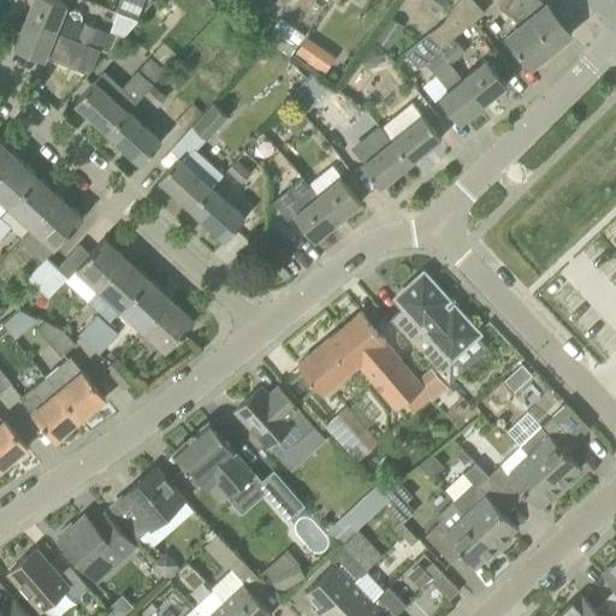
[(90,46),(98,28),(82,22),(82,16),(80,12),(75,10),(70,11),(66,16),(63,15),(67,5),(55,0),(34,0),(25,21),(90,46)]
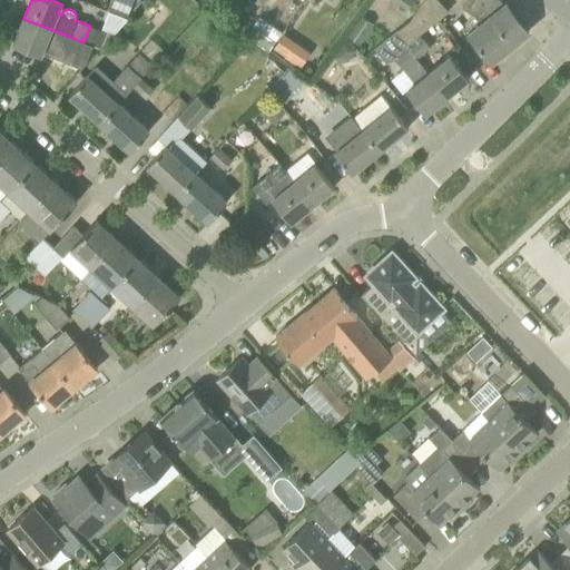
[(110,0),(108,9),(127,17),(134,0),(110,0)]
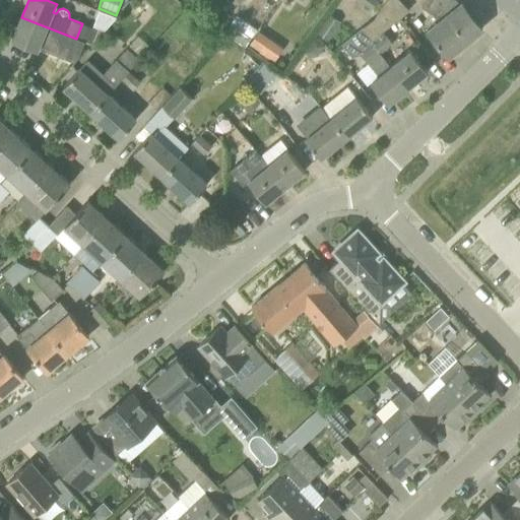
[(358,0),(371,9),(376,0),(358,0)]
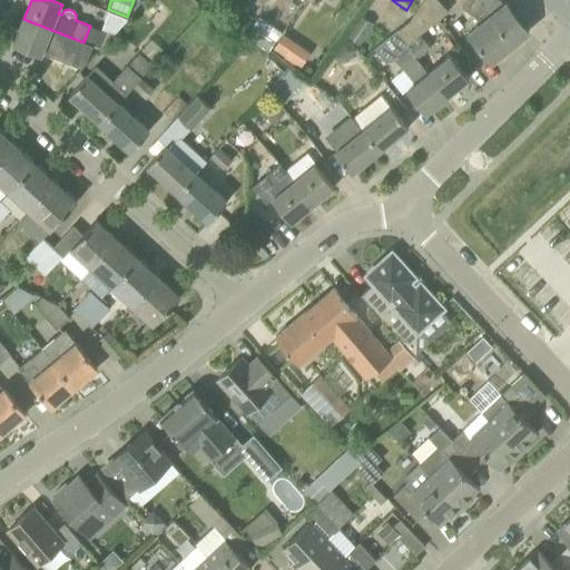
[(436,0),(423,0),(409,21),(395,32),(405,45),(420,33),(448,11),(436,0)]
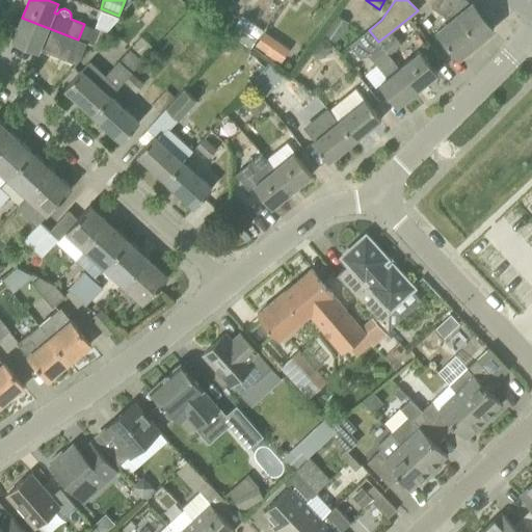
[(472,4),(466,0),(435,0),(431,6),(451,21),(472,4)]
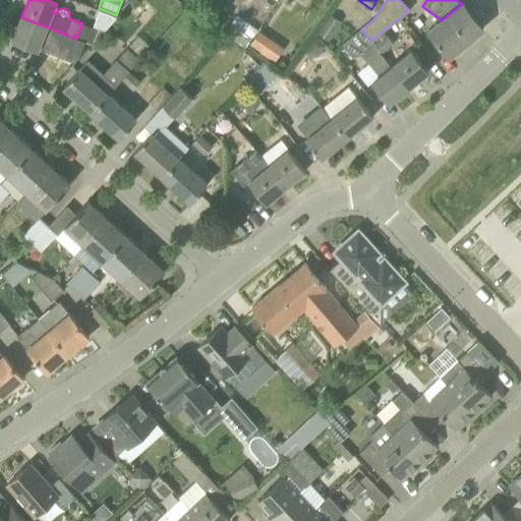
[(428,31),(449,56),(483,29),(462,4),(442,20),(428,31)]
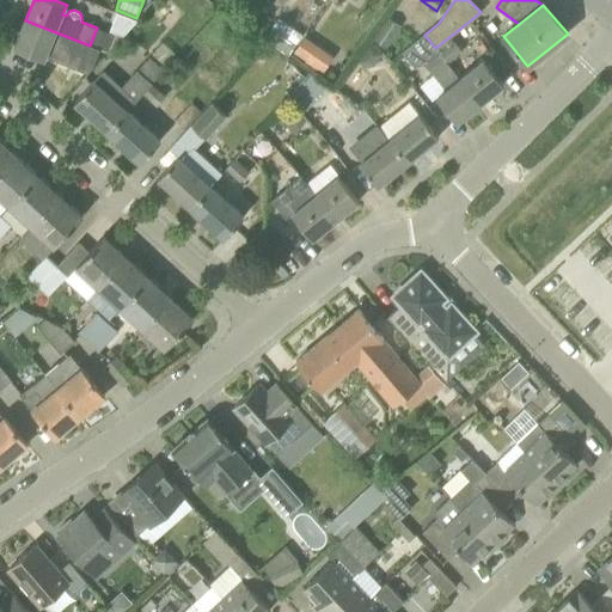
[(387,17),(372,40),(385,48),(401,26),(387,17)]
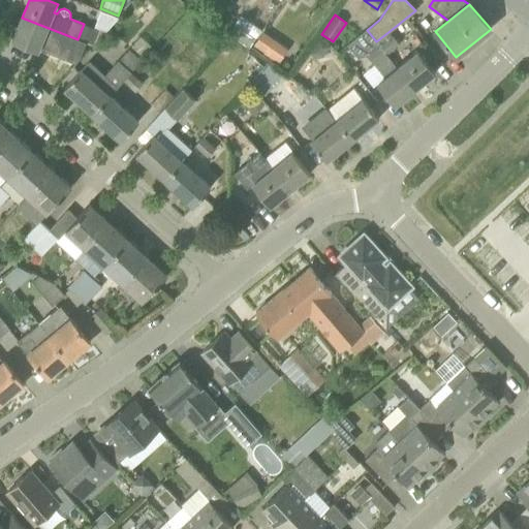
[(12,41),(38,52),(41,42),(80,58),(86,43),(78,39),(22,18),(12,41)]
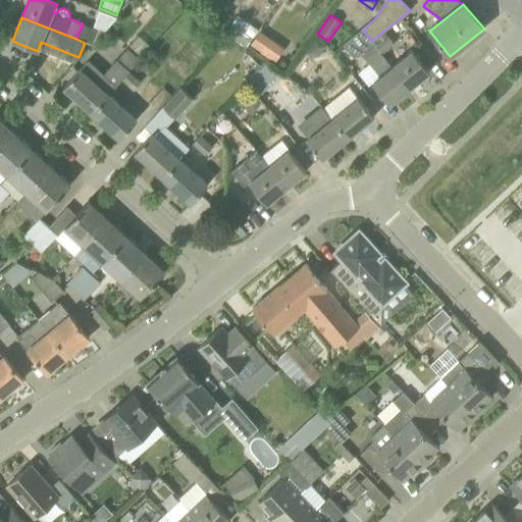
[(92,44),(98,30),(96,29),(83,23),(76,39),(85,43),(85,42),(92,44)]
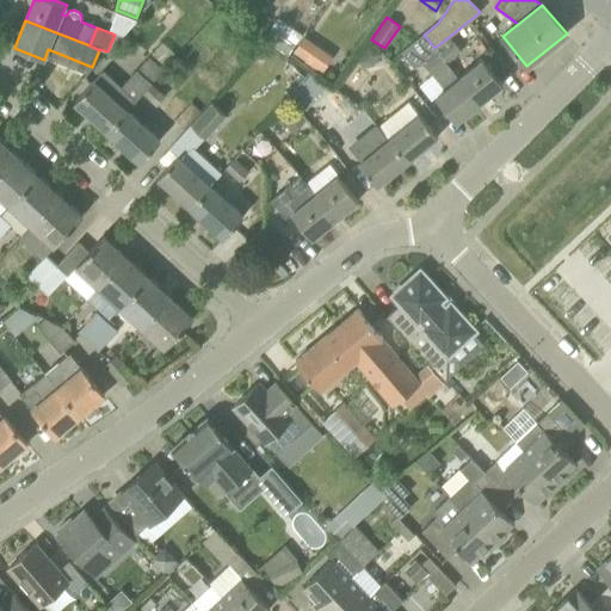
[(401,53),(413,67),(424,66),(444,91),(436,97),(456,122),(480,103),(460,79),(446,63),(434,48),(424,35),(401,53)]
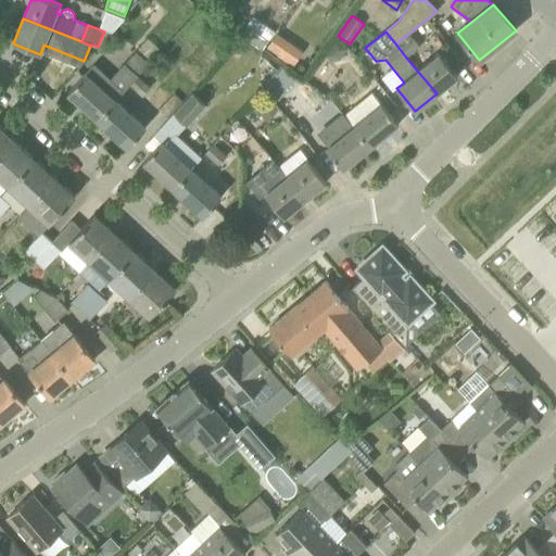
[(420,47),(409,33),(395,43),(406,58),(420,47)]
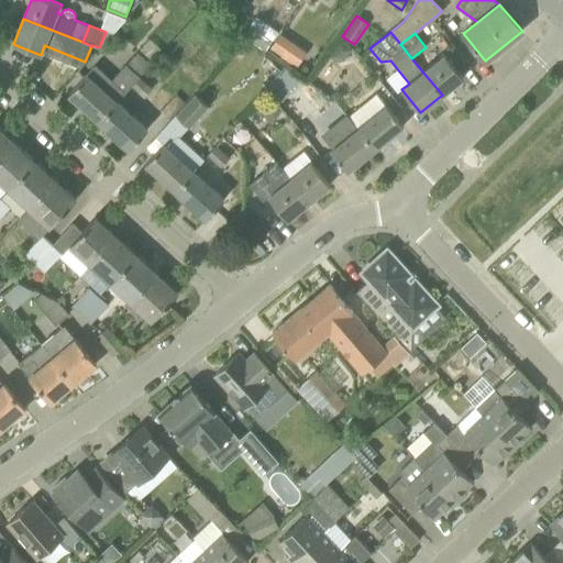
[(282,55),(291,43),(282,35),(272,48),(282,55)]
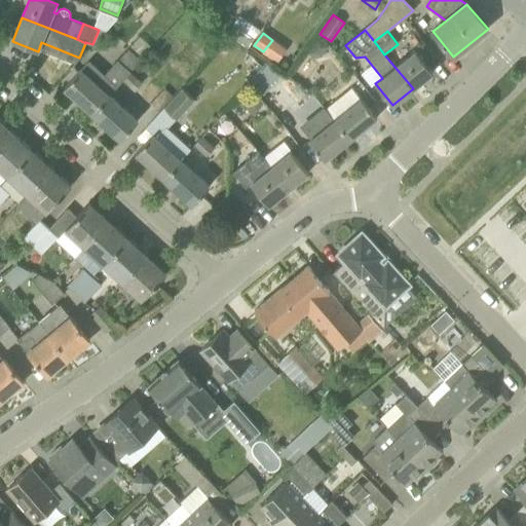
[(322,57),(330,45),(318,38),(307,53),(313,58),(322,57)]
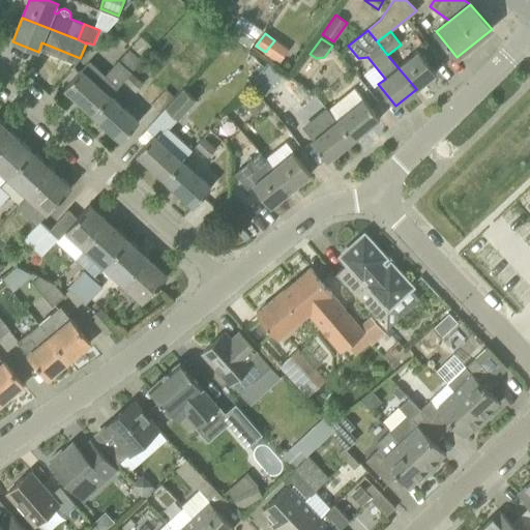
[(141,62),(140,62),(141,60),(128,50),(119,61),(118,60),(112,67),(124,80),(141,62)]
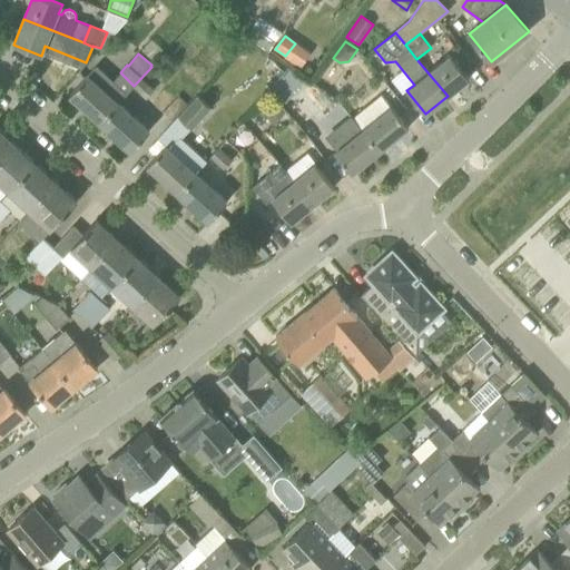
[(445,60),(429,74),(448,96),(469,79),(450,56),(445,60)]
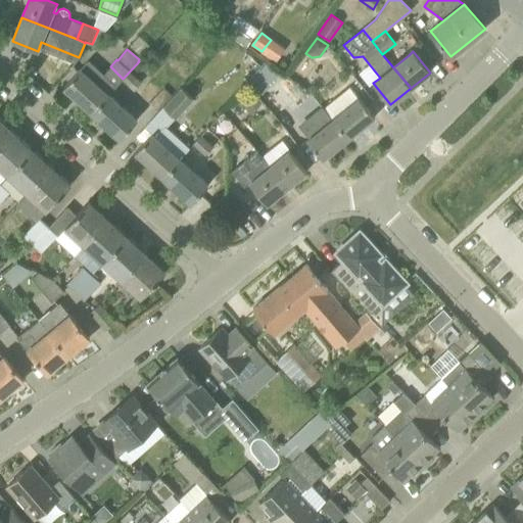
[(59,72),(62,54),(50,52),(46,68),(59,72)]
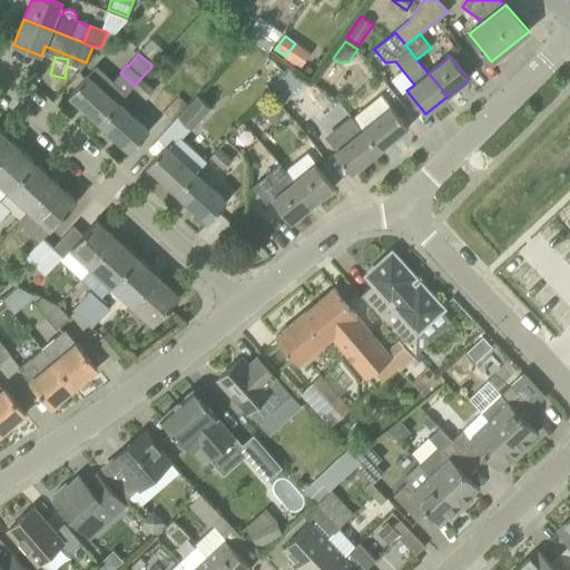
[(128,92),(112,80),(97,66),(70,96),(100,123),(119,102),(128,92)]
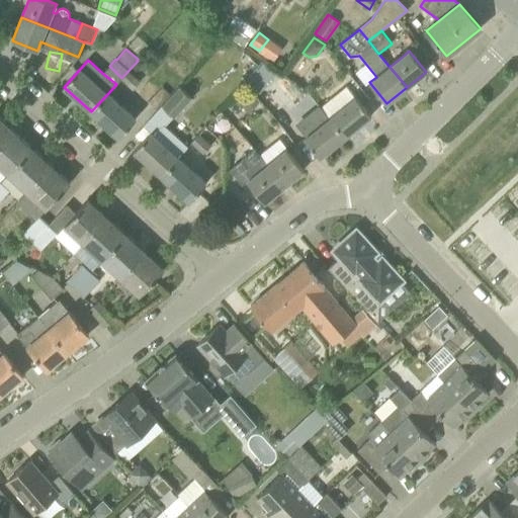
[(148,72),(138,61),(121,78),(120,80),(132,90),(148,72)]
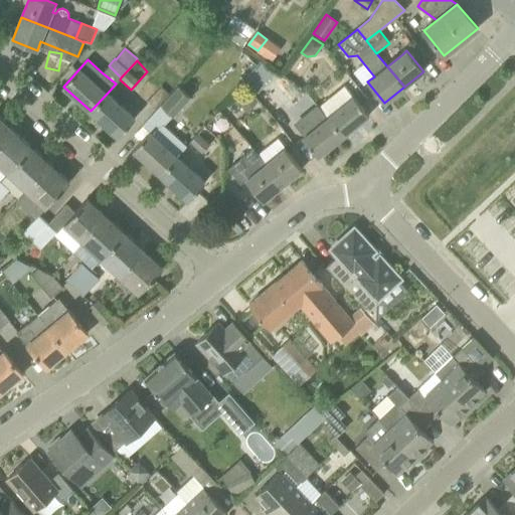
[(264,87),(251,73),(241,84),(253,96),(264,87)]
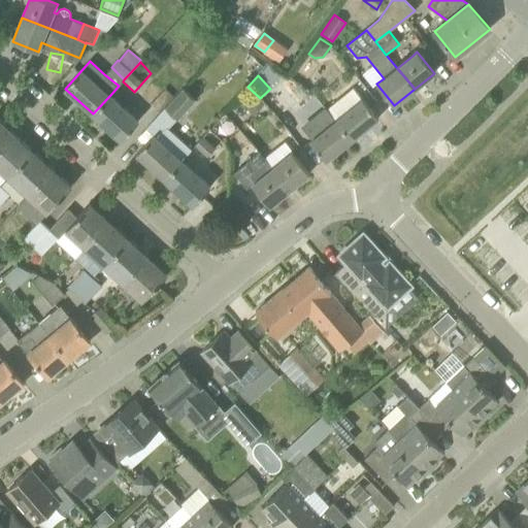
[(337,120),(352,139),(378,119),(362,99),(353,88),(328,108),(337,120)]
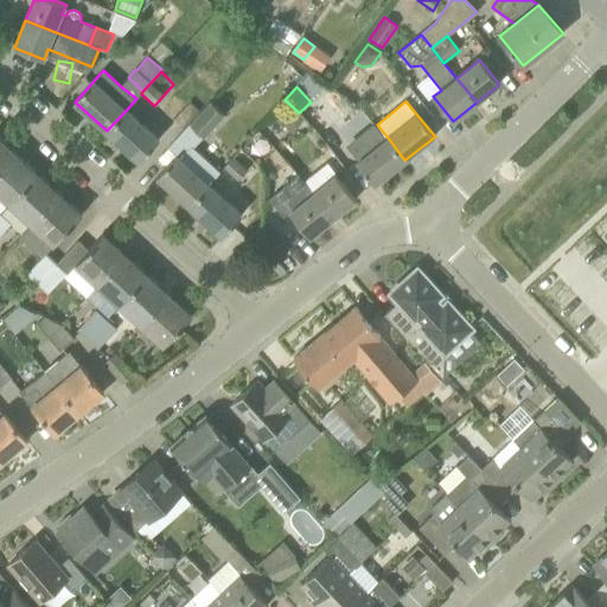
[(183,128),(200,110),(191,102),(174,120),(183,128)]
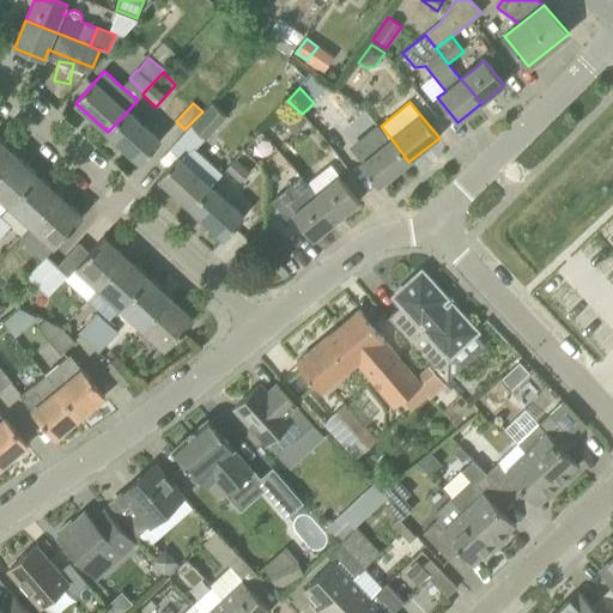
[(225,116),(212,104),(193,126),(206,138),(225,116)]
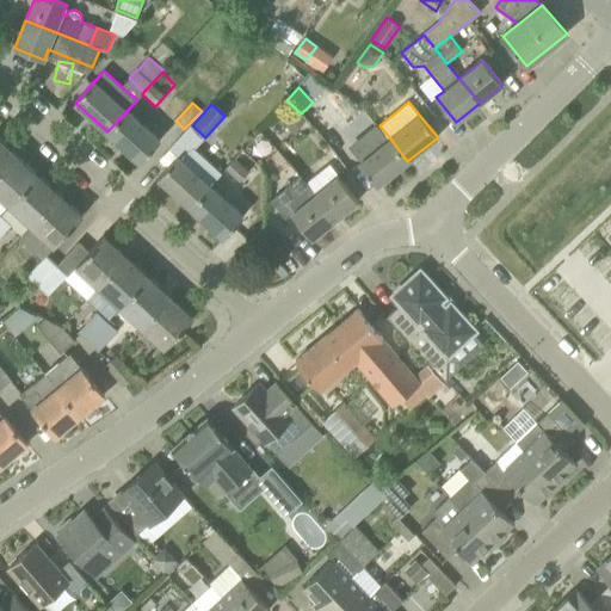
[(292,134),(306,121),(290,105),(278,118),(292,134)]
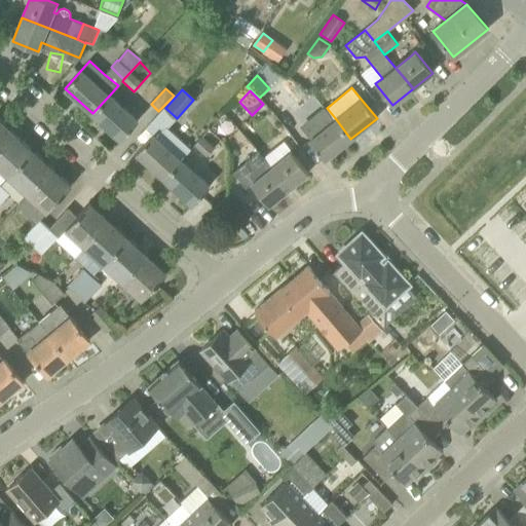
[(92,113),(120,140),(138,120),(110,95),(92,113)]
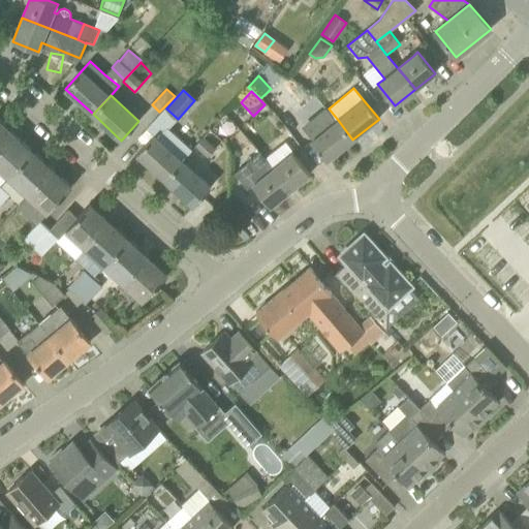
[(240,130),(226,115),(218,123),(217,123),(230,138),(231,137),(240,130)]
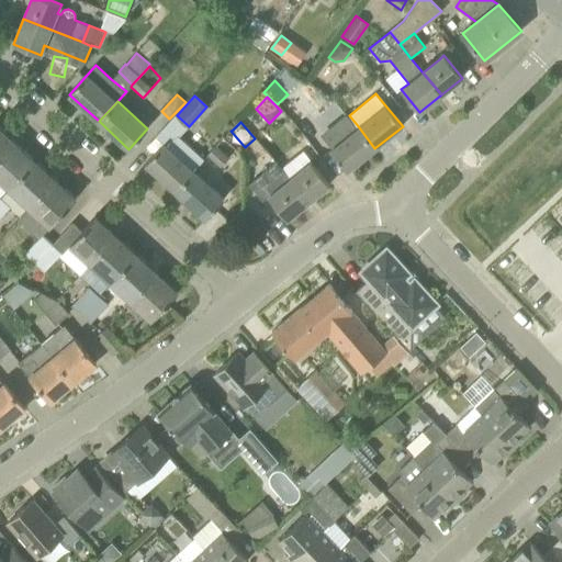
[(330,152),(347,171),(374,148),(359,127),(330,152)]
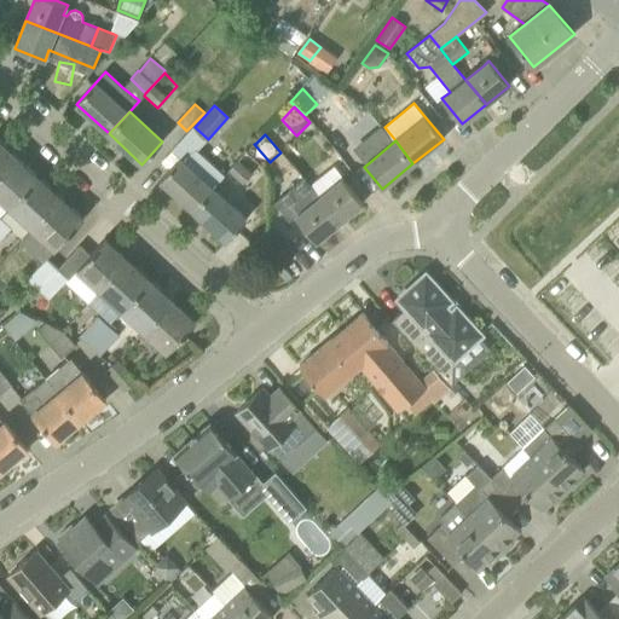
[(0,142),(0,173),(16,156),(0,142)]
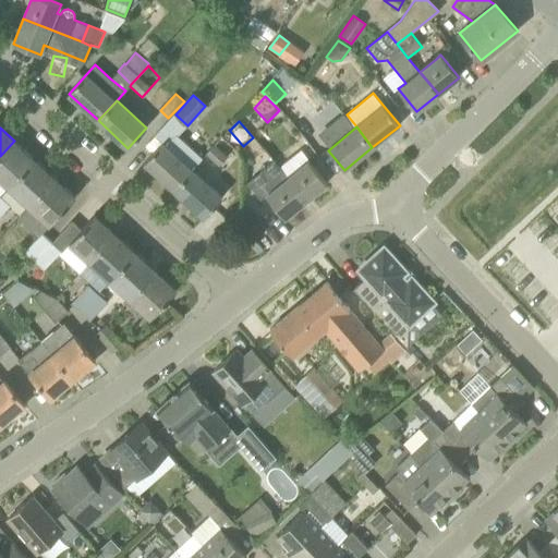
[(162,143),(144,162),(174,190),(192,170),(203,157),(178,135),(168,141),(165,145),(162,143)]
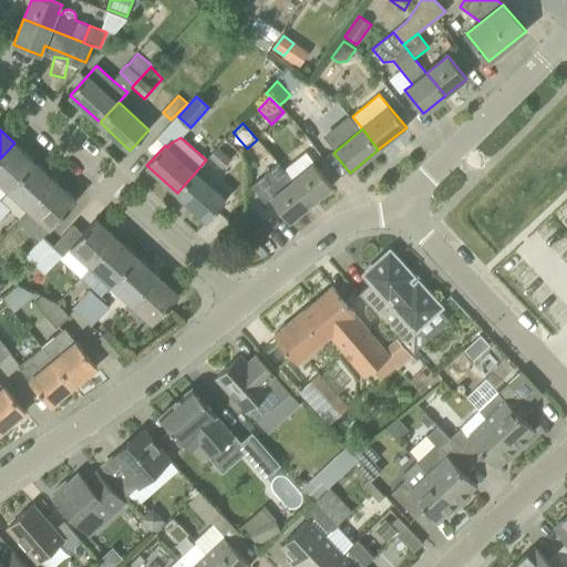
[(0,182),(9,191),(35,163),(14,143),(0,158),(0,182)]
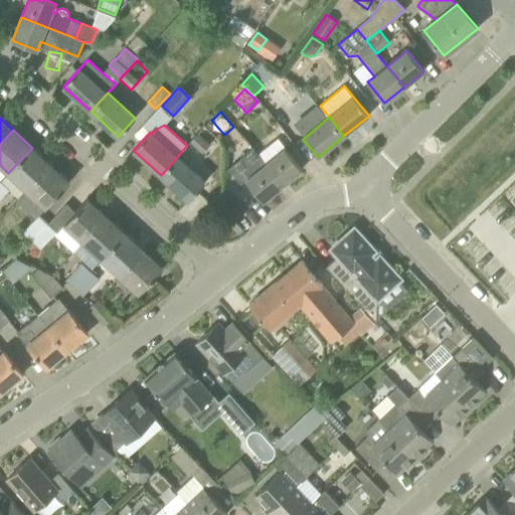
[(198,134),(191,141),(190,143),(201,153),(209,144),(198,134)]
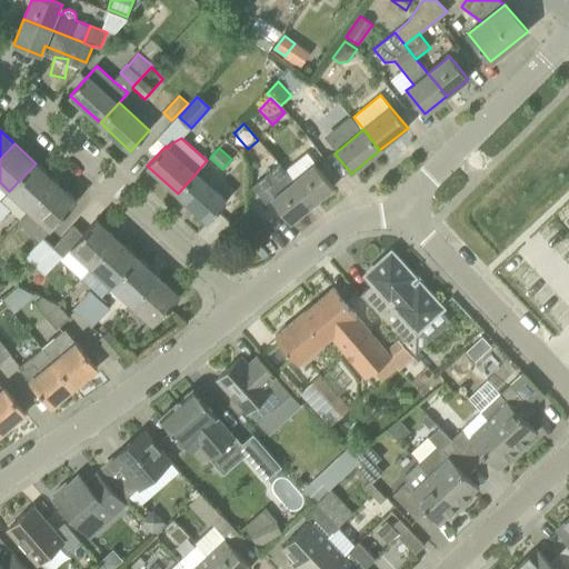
[(56,182),(36,163),(9,191),(30,210),(56,182)]
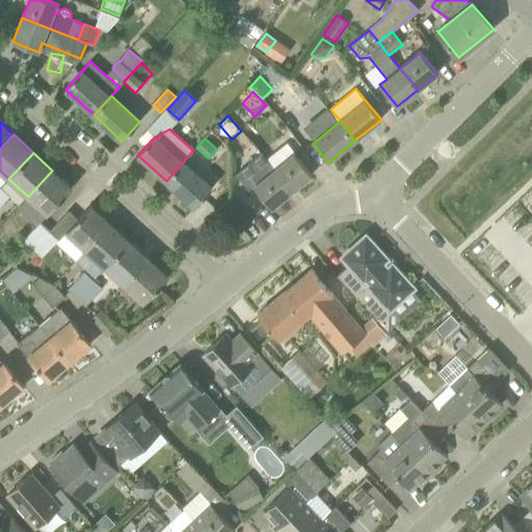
[(292,191),(312,175),(294,154),(274,169),(292,191)]
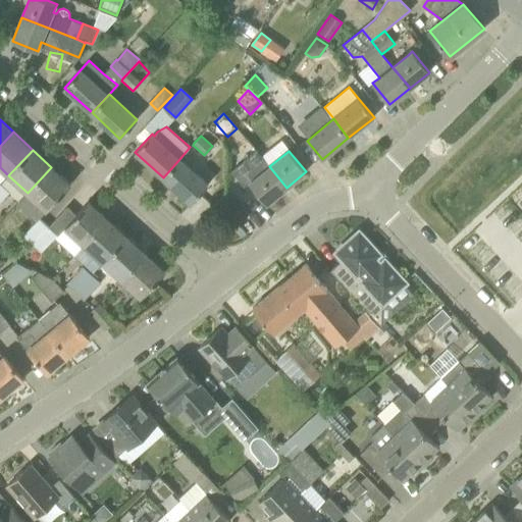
[(191,203),(208,185),(179,159),(163,177),(191,203)]
